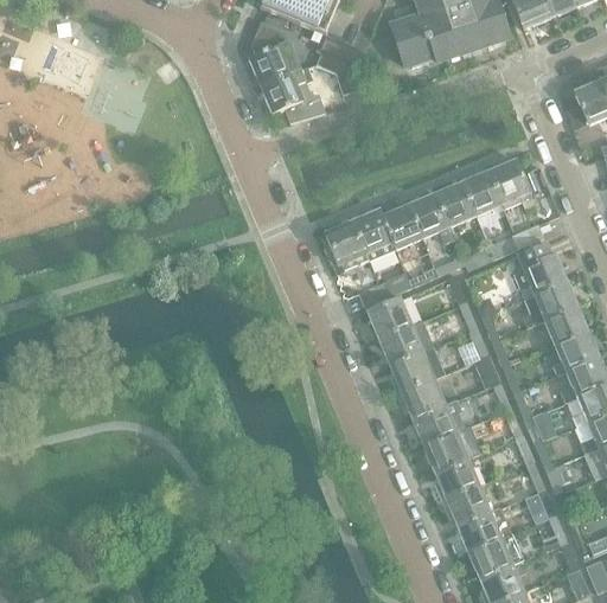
[(263,0),(261,8),(325,36),(333,17),(324,13),(330,0),(263,0)]
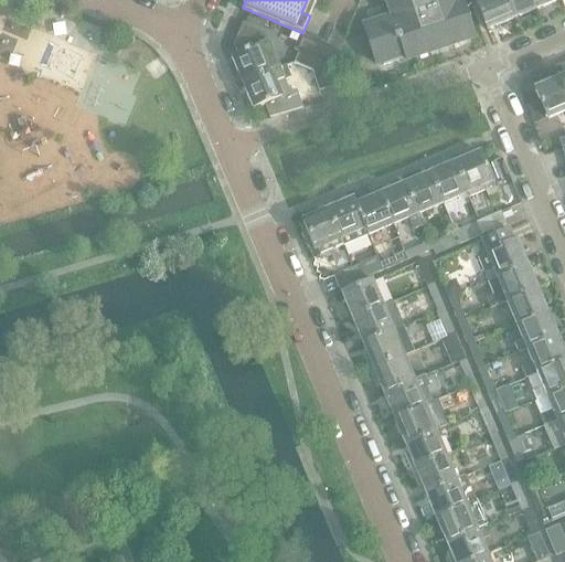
[(406,57),(472,35),(460,0),(456,0),(386,0),(392,16),(363,25),(375,63),(404,53),(406,57)]
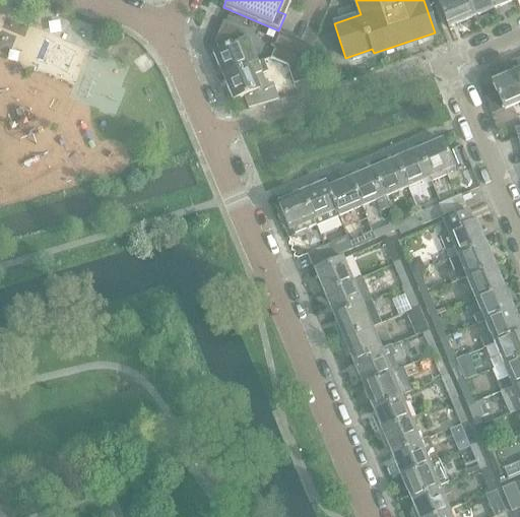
[(437,0),(448,25),(470,15),(463,0),(437,0)]
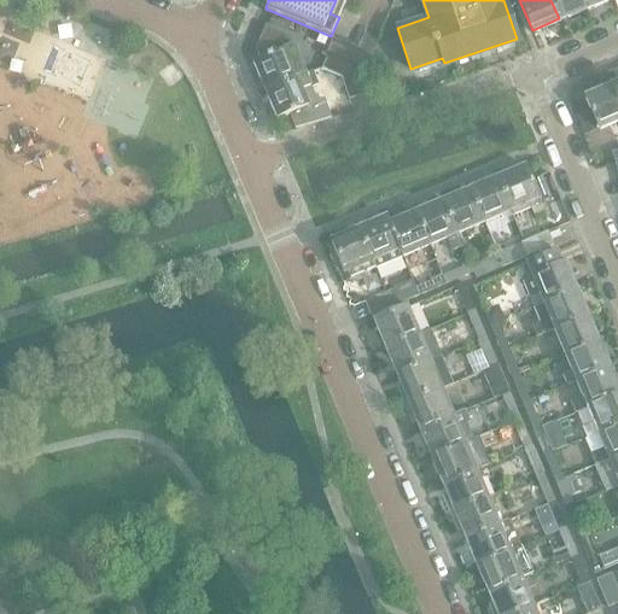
[(551,0),(559,18),(586,9),(582,0),(551,0)]
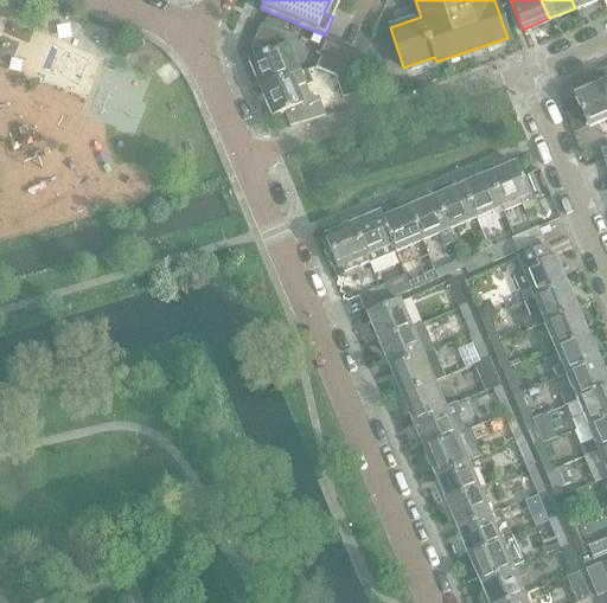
[(248,61),(260,89),(299,71),(283,34),(261,25),(251,47),(256,57),(248,61)]
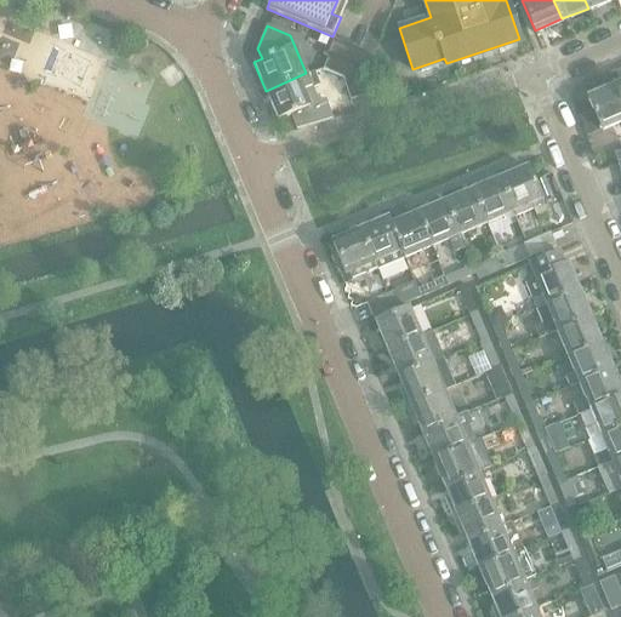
[(366,70),(372,53),(326,34),(319,52),(328,55),(348,63),(366,70)]
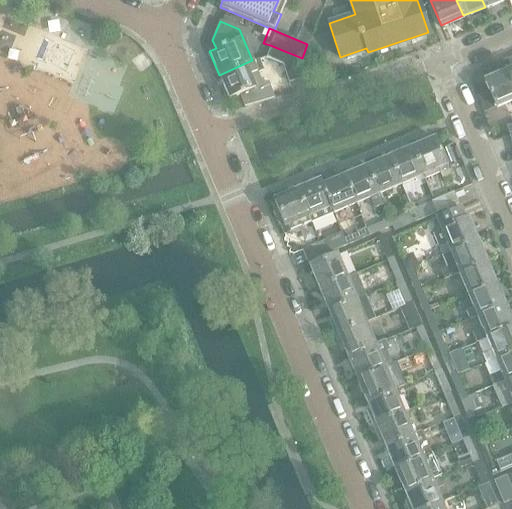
[(282,62),(287,52),(270,45),(266,55),(282,62)]
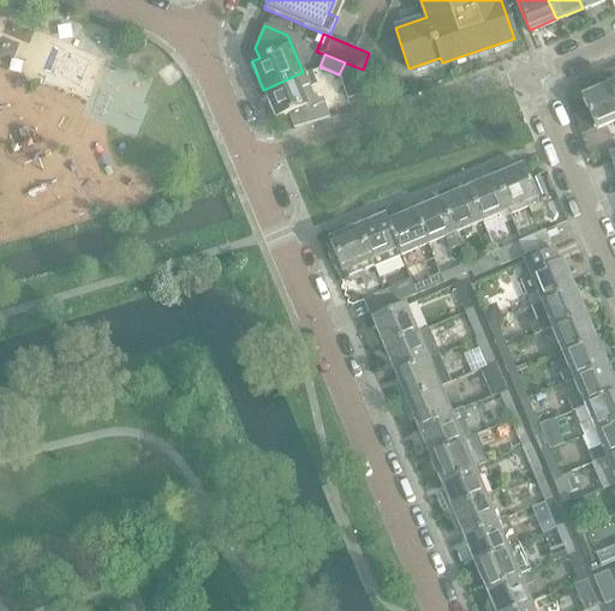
[(359,77),(363,70),(345,63),(339,75),(346,97),(364,91),(359,77)]
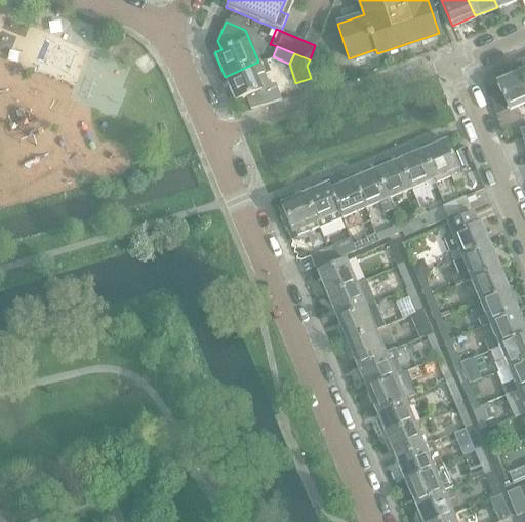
[(268,58),(225,77),(235,101),(248,94),(253,108),(283,98),(277,82),(271,85),(267,74),(273,72),(268,58)]
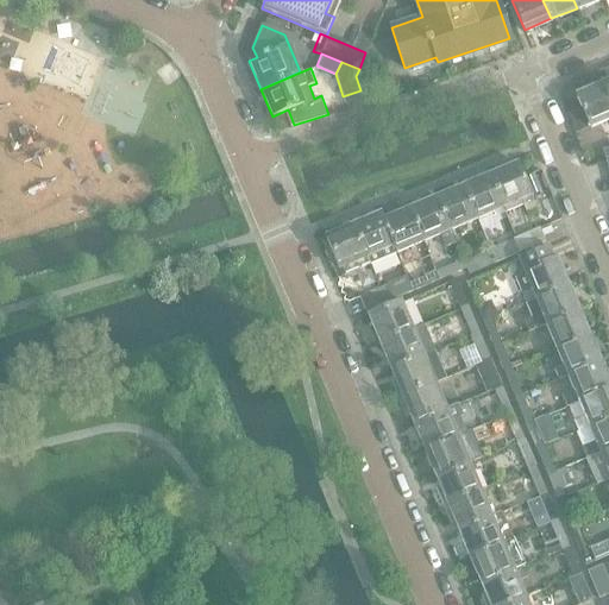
[(590,125),(608,117),(608,96),(603,82),(577,93),(583,107),(590,124),(590,125)]
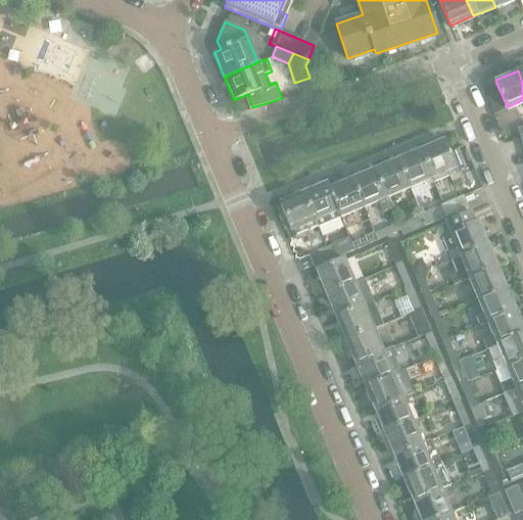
[(501,92),(487,97),(493,112),(507,106),(501,92)]
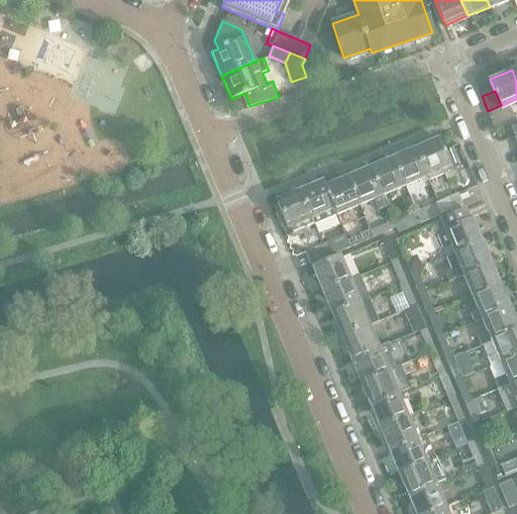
[(439,137),(416,147),(427,176),(442,170),(445,178),(454,175),(439,137)]
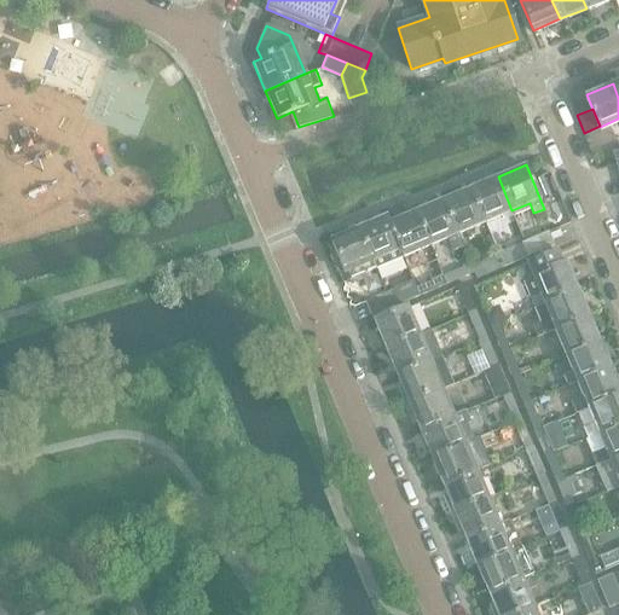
[(498,177),(470,189),(485,222),(512,210),(498,177)]
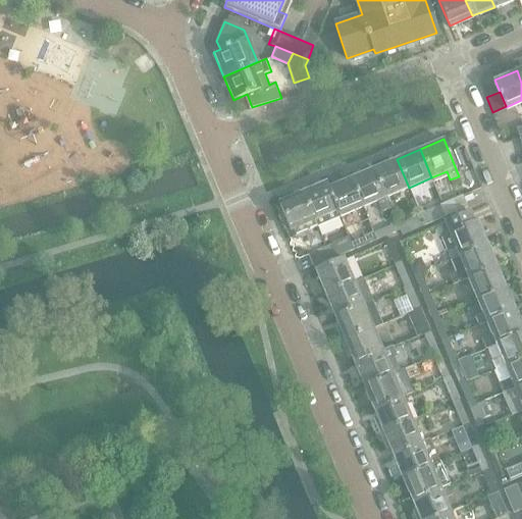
[(397,159),(373,168),(385,197),(386,197),(409,188),(397,159)]
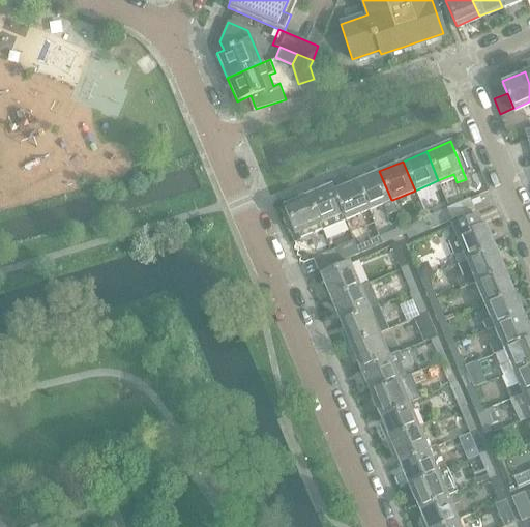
[(396,210),(392,200),(391,200),(379,171),(356,181),(369,210),(383,204),(387,214),(396,210)]
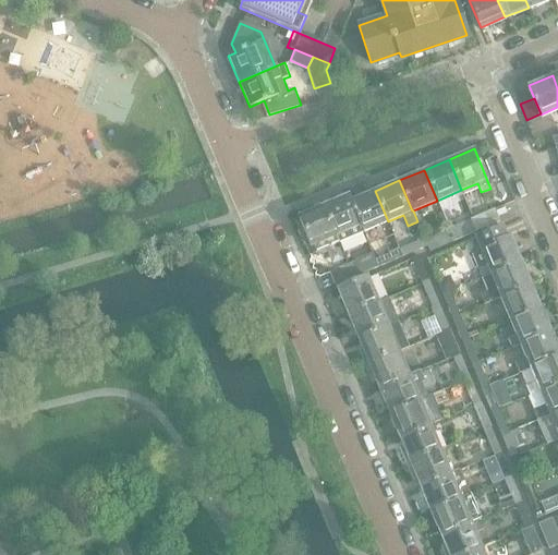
[(363,232),(388,221),(375,191),(351,201),(361,226),(360,226),(363,232)]
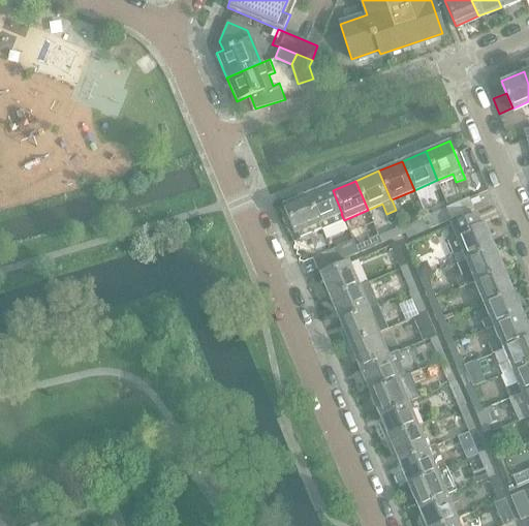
[(331,185),(307,194),(318,223),(341,214),(342,214),(333,190),(331,185)]
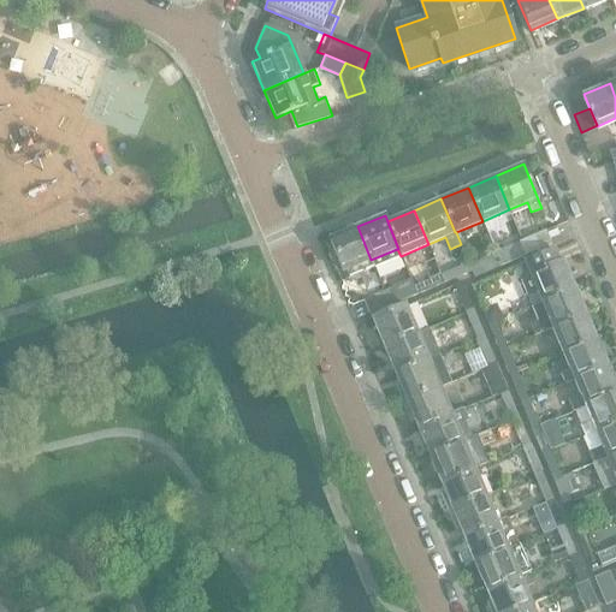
[(371,260),(357,226),(330,238),(331,242),(326,244),(342,280),(374,267),(371,260)]
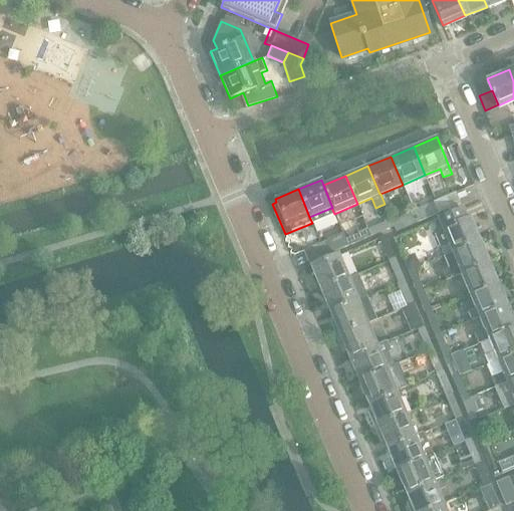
[(455,191),(428,203),(432,214),(460,202),(455,191)]
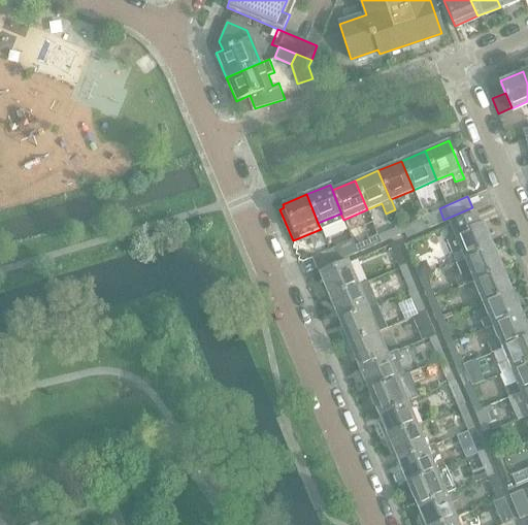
[(444,221),(443,220),(439,208),(424,215),(429,227),(444,221)]
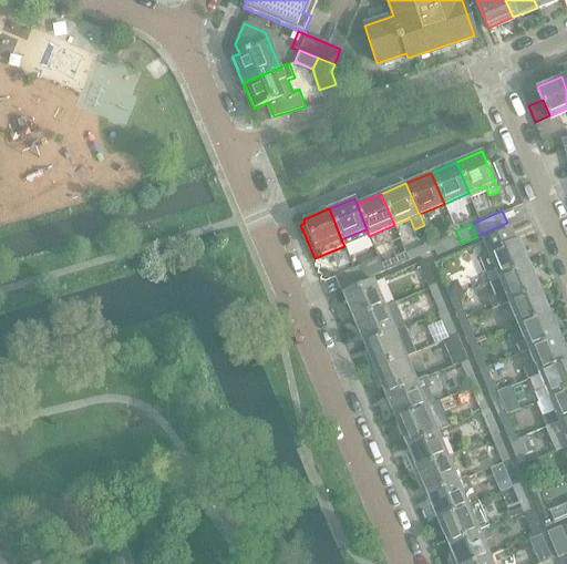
[(485,270),(488,279),(528,263),(517,238),(514,239),(509,228),(476,242),(482,255),(490,252),(496,266),(485,270)]
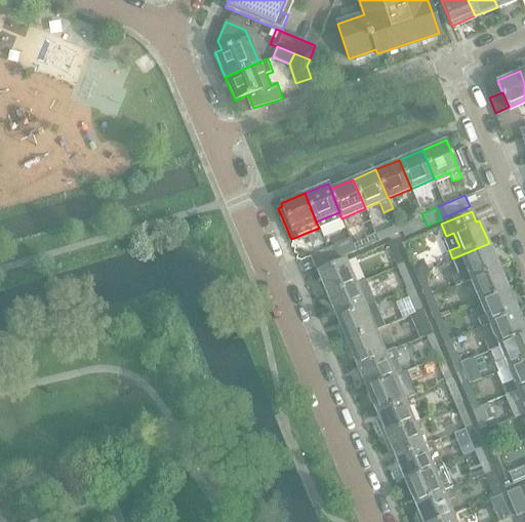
[(404,235),(427,226),(421,213),(398,223),(401,230),(402,230),(404,235)]
